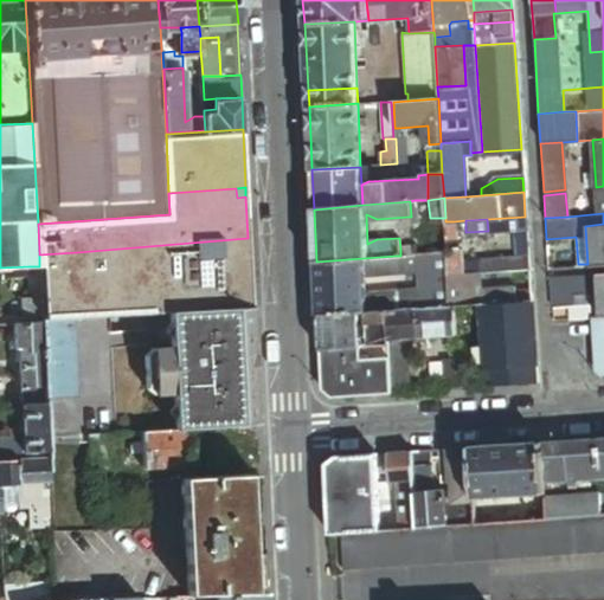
[(466,220),(454,221),(455,231),(456,233),(466,232),(466,220)]
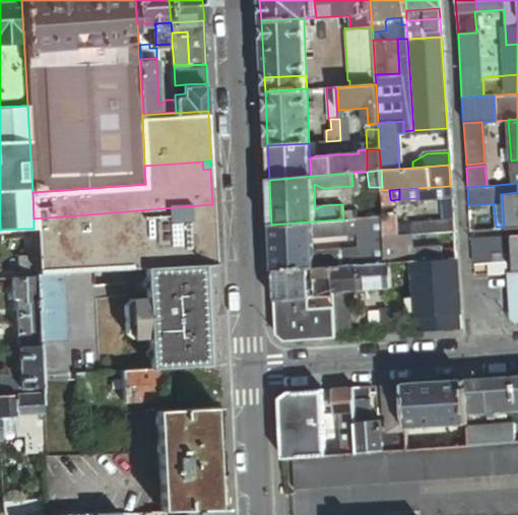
[(383,216),(384,222),(392,222),(390,198),(389,190),(382,190),(382,198),(383,216)]
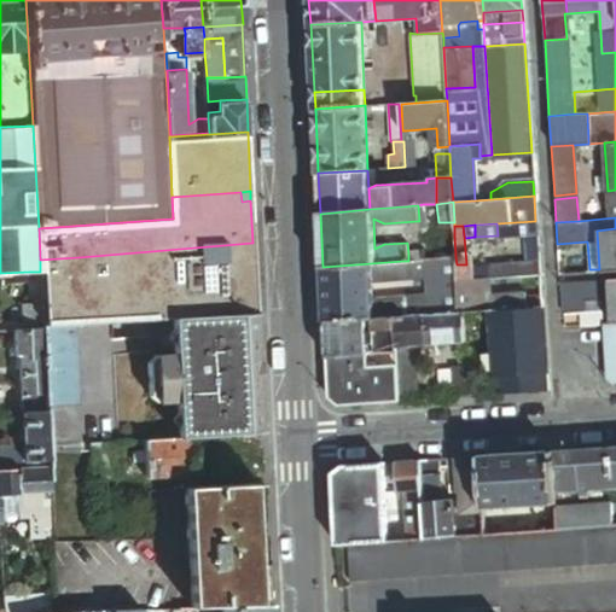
[(615,270),(615,228),(597,231),(599,269),(599,272),(615,270)]
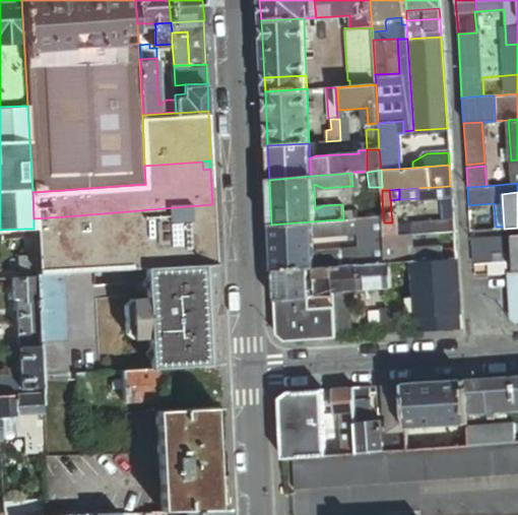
[(369,217),(383,216),(382,198),(354,200),(361,211),(361,217),(369,217)]
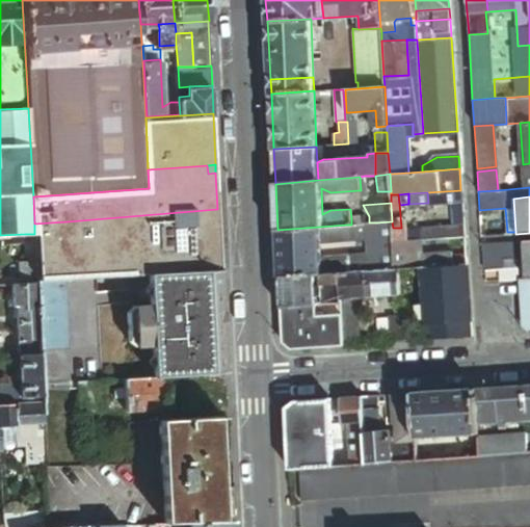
[(218,219),(217,209),(68,221),(68,232),(218,219)]
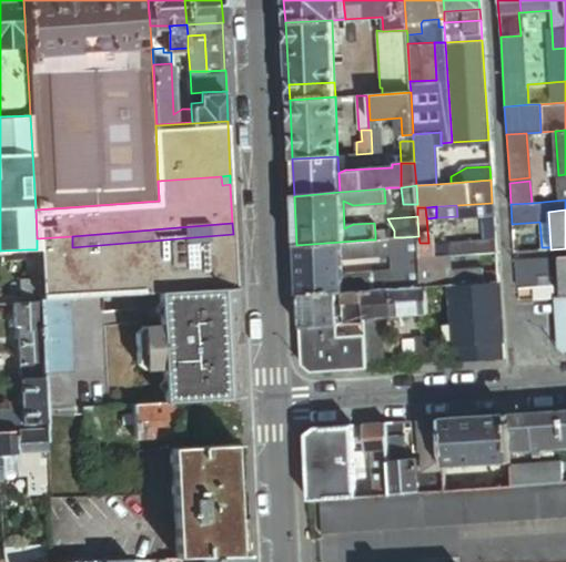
[(72,236),(37,238),(37,249),(39,274),(234,259),(233,234),(72,247),(72,236)]
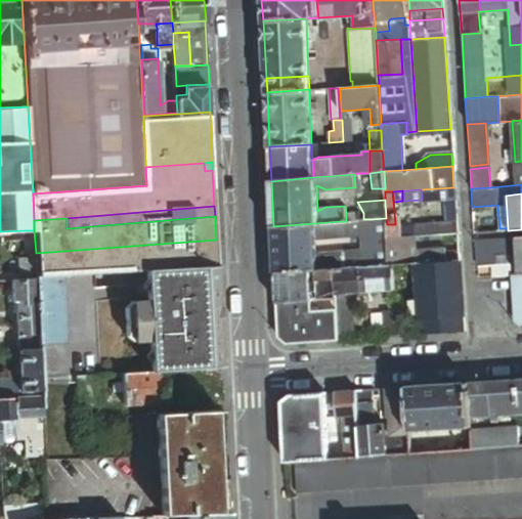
[(389,264),(387,238),(387,224),(386,218),(372,219),(374,265),(389,264)]
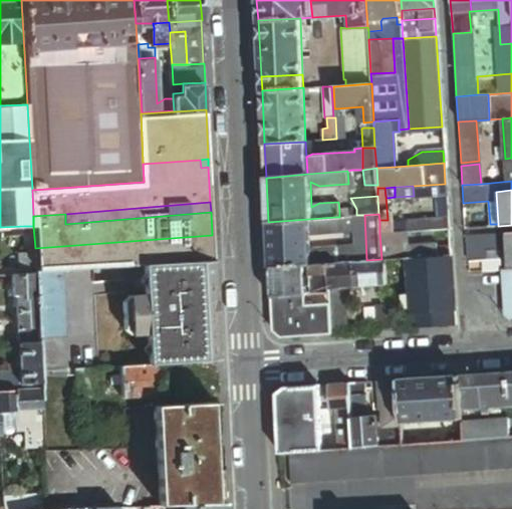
[(446,216),(406,218),(407,229),(446,226),(446,216)]
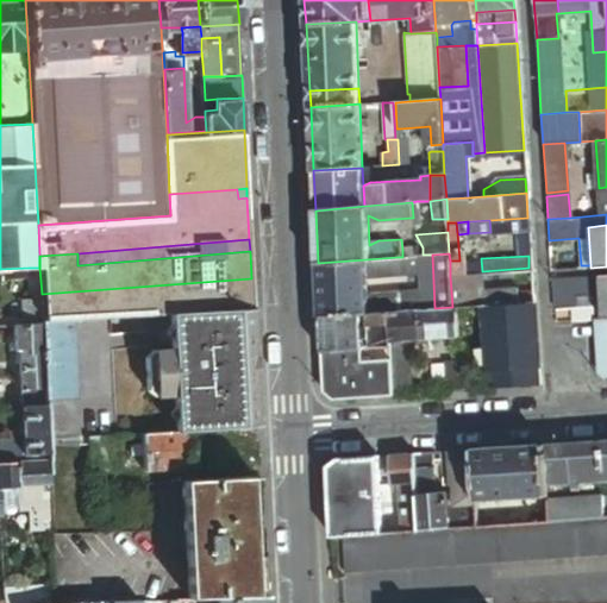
[(398,275),(398,257),(318,263),(320,316),(360,314),(368,313),(367,300),(367,277),(398,275)]
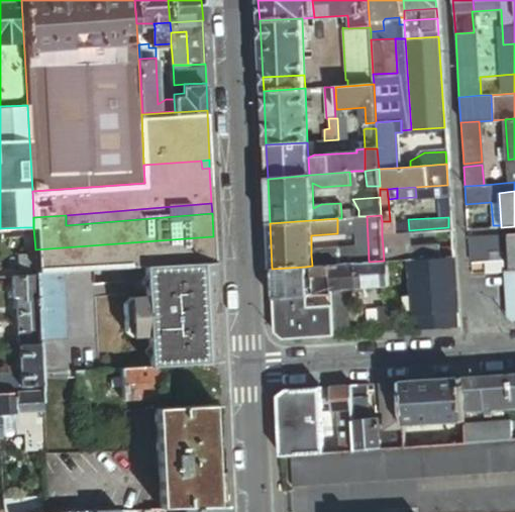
[(341,218),(337,218),(337,233),(346,233),(345,218),(341,218)]
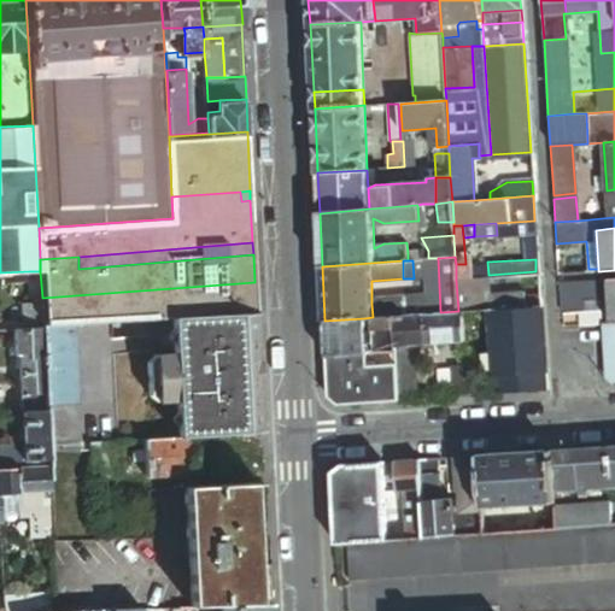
[(456,280),(488,277),(488,275),(487,262),(466,264),(456,264),(456,280)]
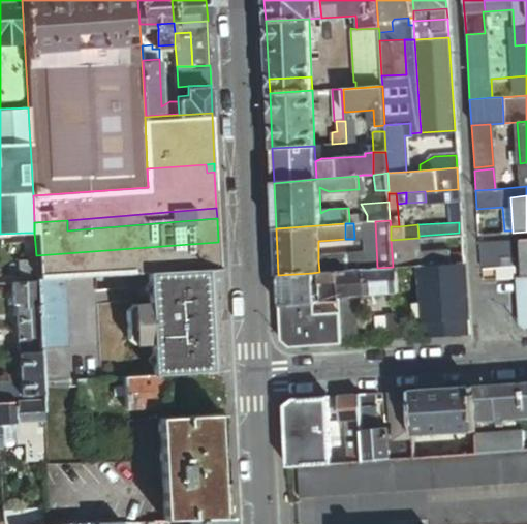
[(36,255),(34,233),(25,233),(26,257),(27,280),(37,279),(36,255)]
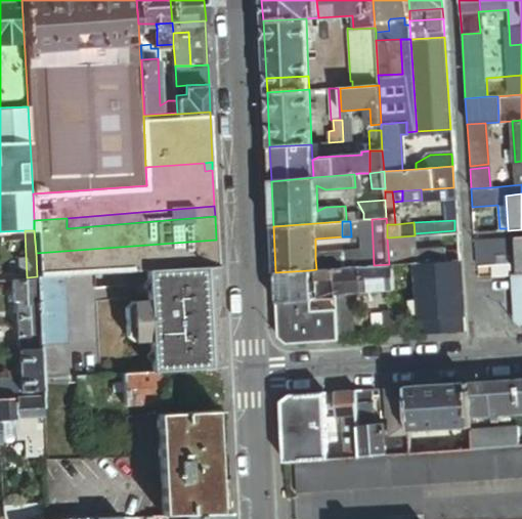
[(458,239),(457,232),(431,234),(431,241),(458,239)]
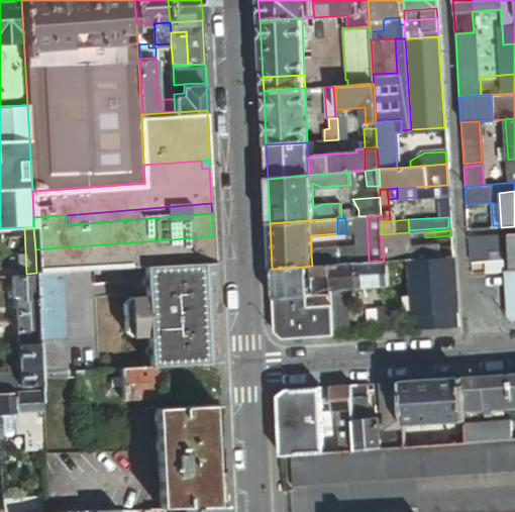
[(410,245),(409,232),(382,234),(384,261),(386,261),(406,260),(411,259),(410,245)]
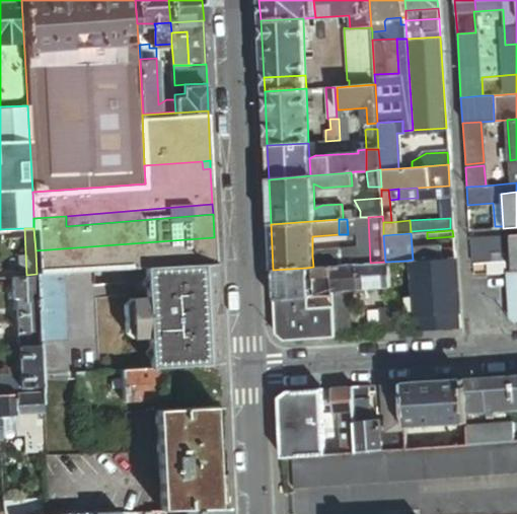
[(506,250),(505,235),(490,236),(491,251),(506,250)]
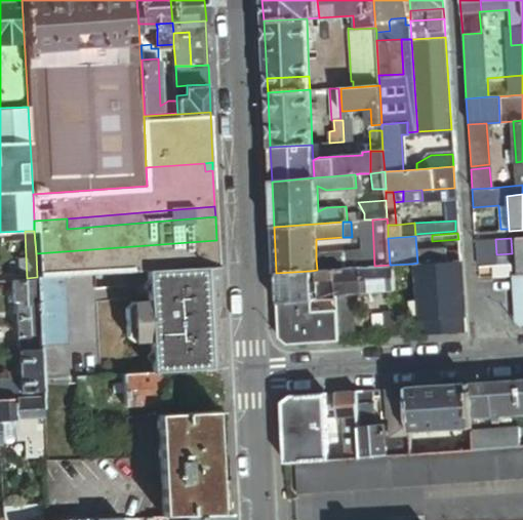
[(496,254),(495,239),(475,240),(477,266),(496,265),(496,254)]
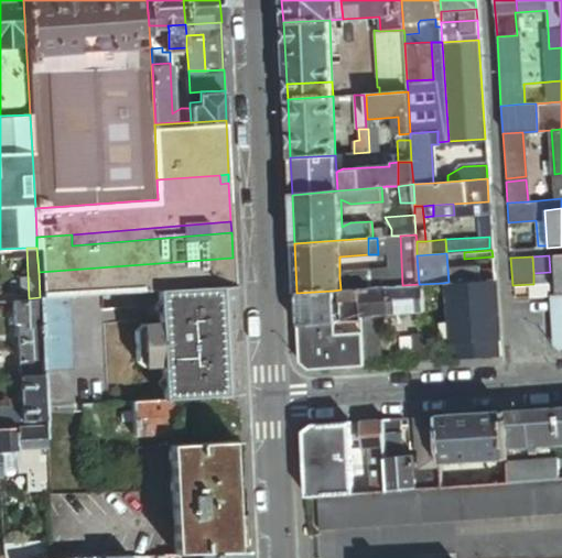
[(234,284),(233,258),(39,272),(40,297),(68,295),(101,293),(158,288),(234,284)]
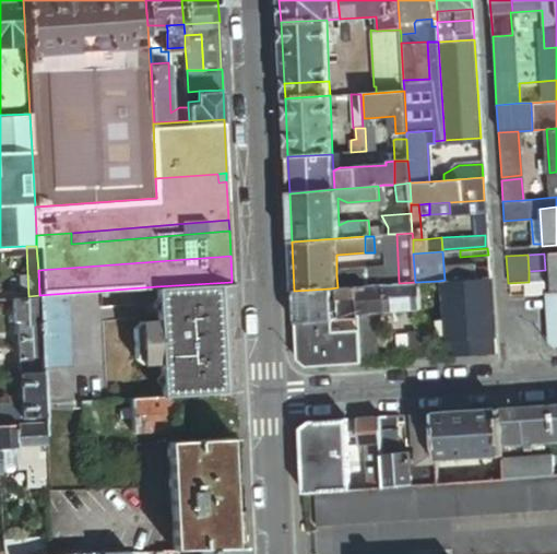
[(489,277),(488,264),(471,266),(471,263),(443,266),(445,280),(489,277)]
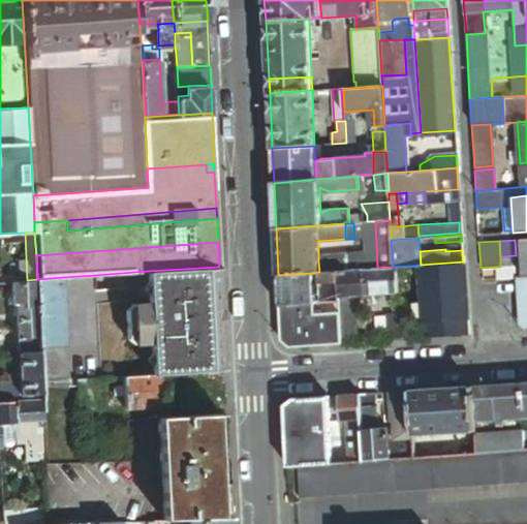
[(519,266),(519,256),(516,256),(516,255),(500,256),(500,267),(519,266)]
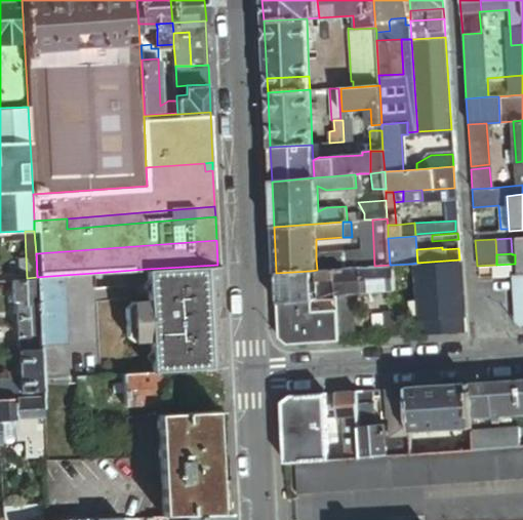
[(333,269),(337,269),(336,258),(336,256),(316,258),(317,270),(333,269)]
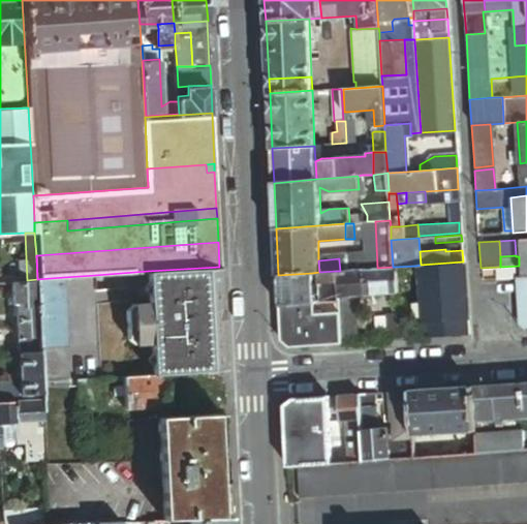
[(339,260),(340,271),(353,270),(352,259),(339,260)]
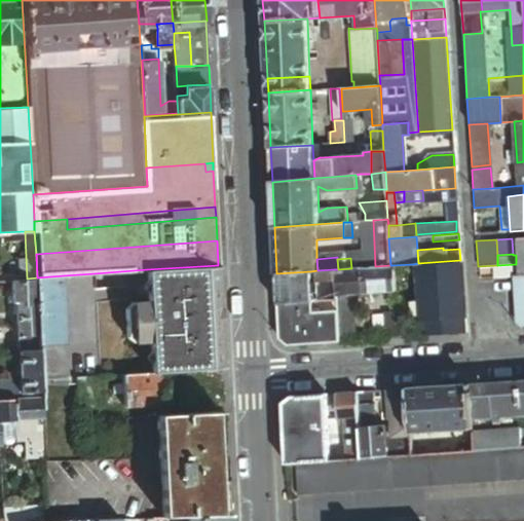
[(460,261),(460,260),(418,263),(413,264),(418,335),(459,333),(461,328),(464,328),(460,261)]
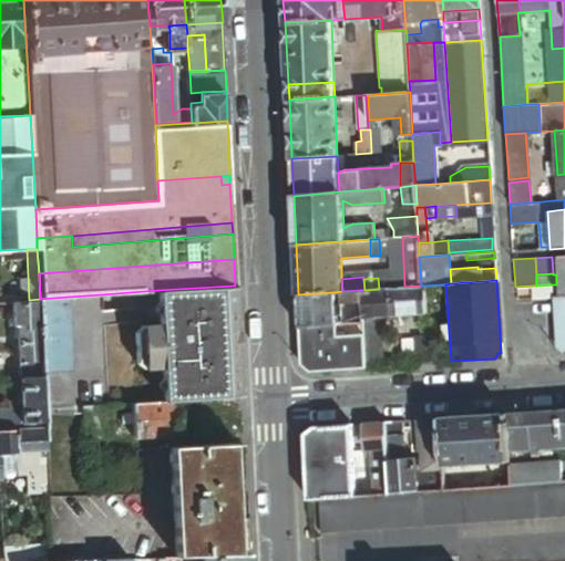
[(235,286),(158,290),(158,318),(160,323),(141,324),(135,330),(136,362),(143,366),(161,365),(162,400),(176,398),(239,394),(236,314),(235,286)]
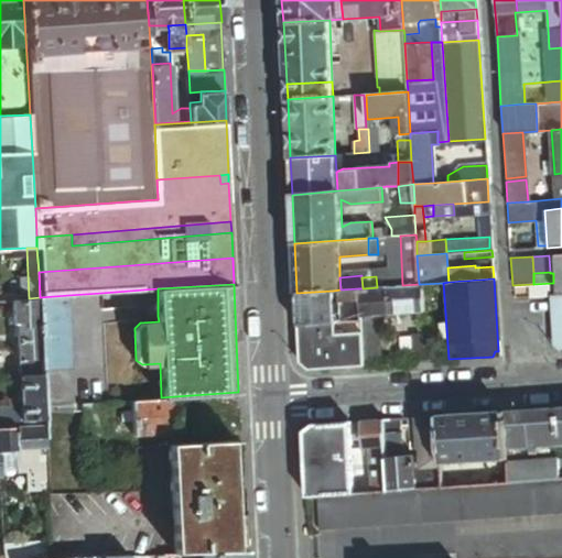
[(421,284),(419,284),(402,285),(386,287),(388,314),(423,310),(421,284)]
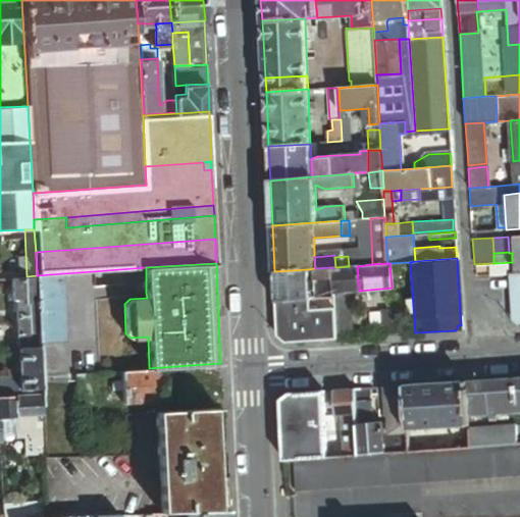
[(359,291),(357,266),(349,266),(335,267),(331,267),(332,292),(345,292),(346,308),(360,307),(359,291)]
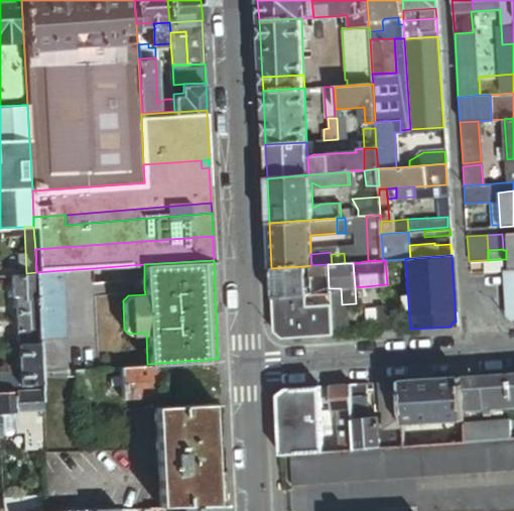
[(329,288),(328,264),(311,265),(312,284),(312,293),(329,292),(329,288)]
